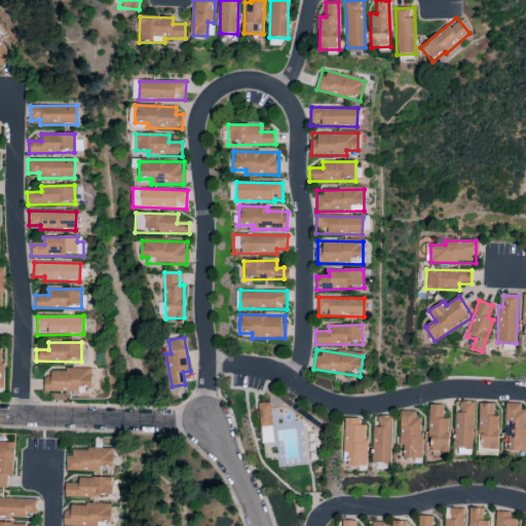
[(78,392),(78,387),(91,387),(91,372),(43,371),(43,391),(78,392)]
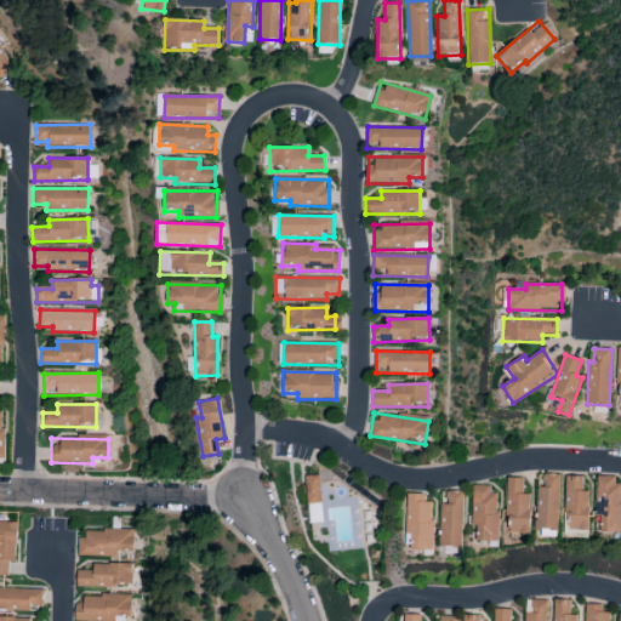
[(537,486),(535,529),(558,530),(560,476),(542,474),(542,486),(537,486)]
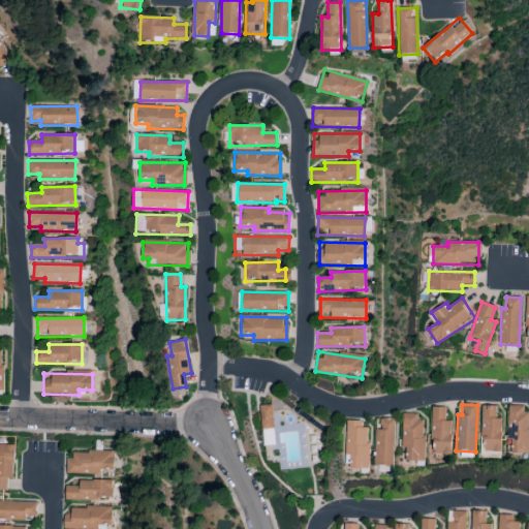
[(260,406),(262,445),(274,445),(272,405),(260,406)]
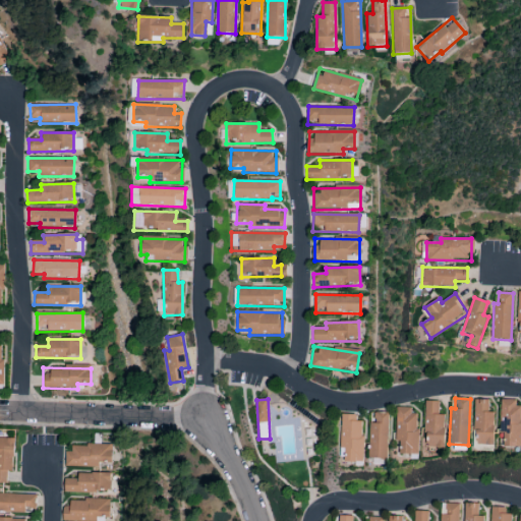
[(487,412),(488,400),(475,400),(474,445),(494,445),(495,412),(487,412)]
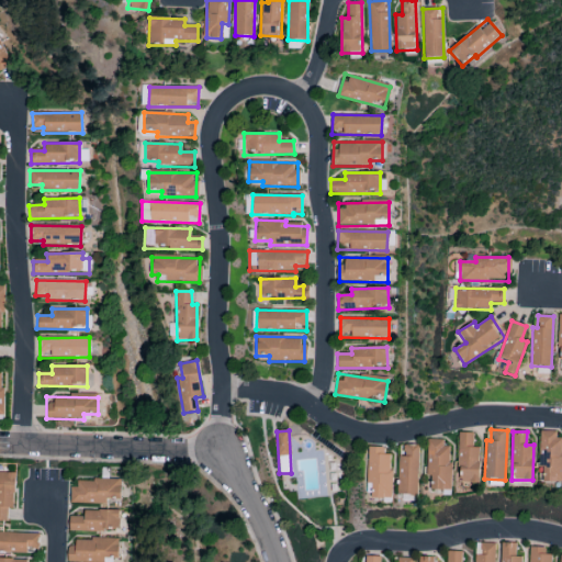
[(561,482),(561,431),(540,431),(539,468),(546,468),(544,482),(561,482)]
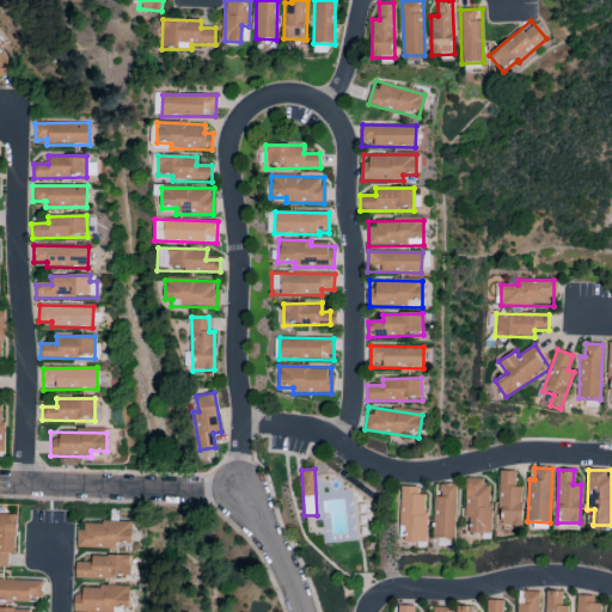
[(520,488),(515,487),(515,472),(500,471),(500,526),(520,526),(520,488)]
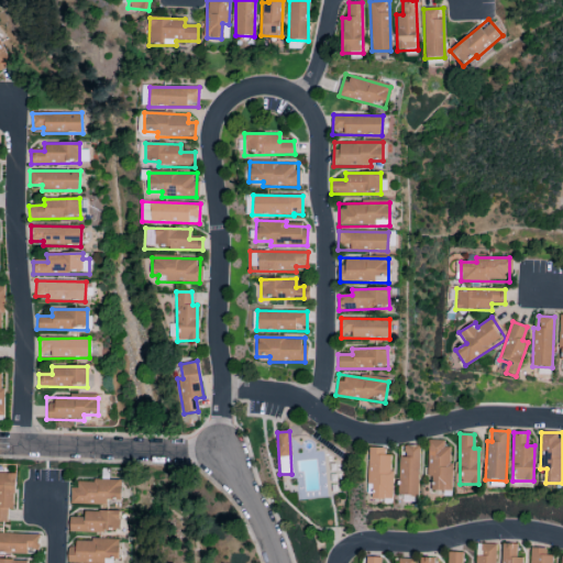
[(427,477),(432,477),(432,490),(449,492),(450,441),(428,440),(427,477)]
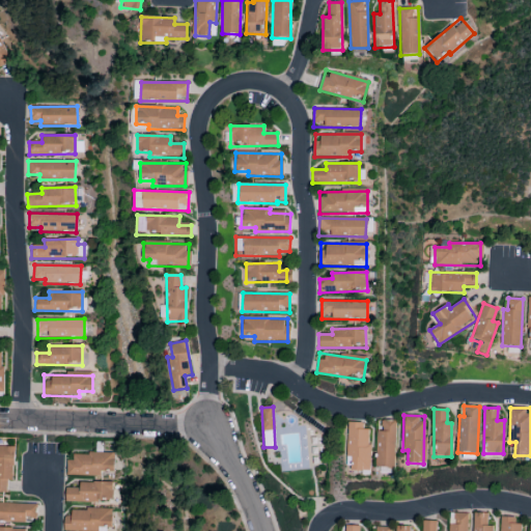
[(395,421),(376,420),(375,468),(394,468),(395,421)]
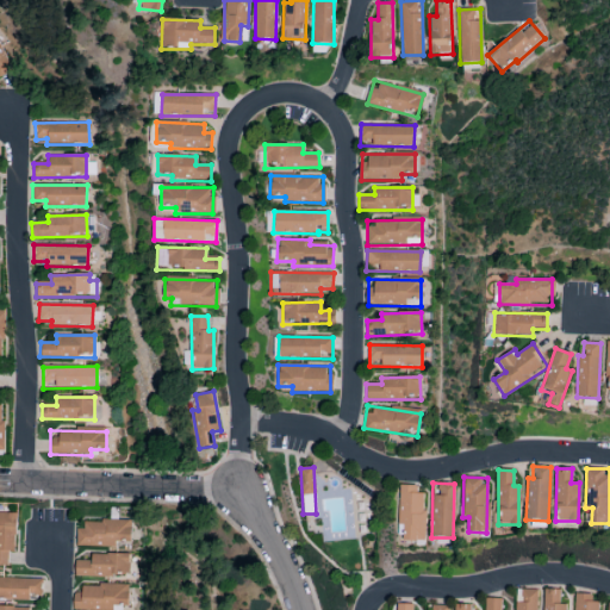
[(424,541),(424,493),(416,493),(416,486),(399,485),(398,526),(404,526),(404,541),(424,541)]
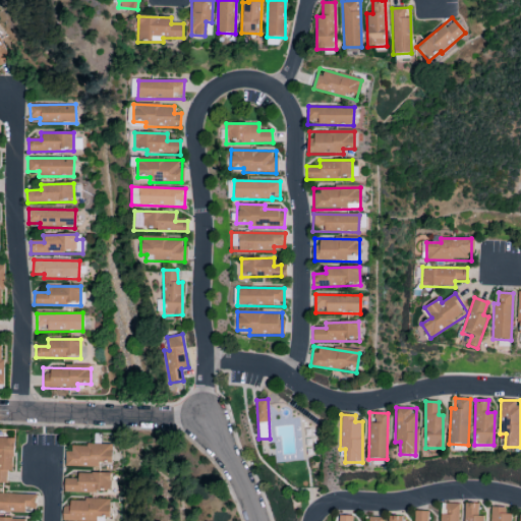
[(13,439),(0,438),(0,482),(6,483),(6,472),(12,472),(13,439)]
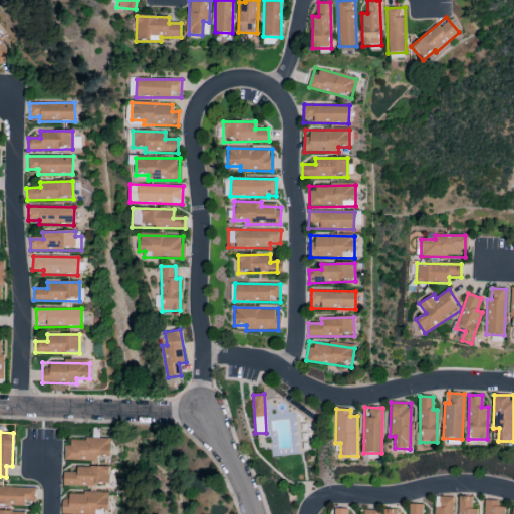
[(64,440),(63,460),(97,461),(97,457),(109,458),(110,441),(64,440)]
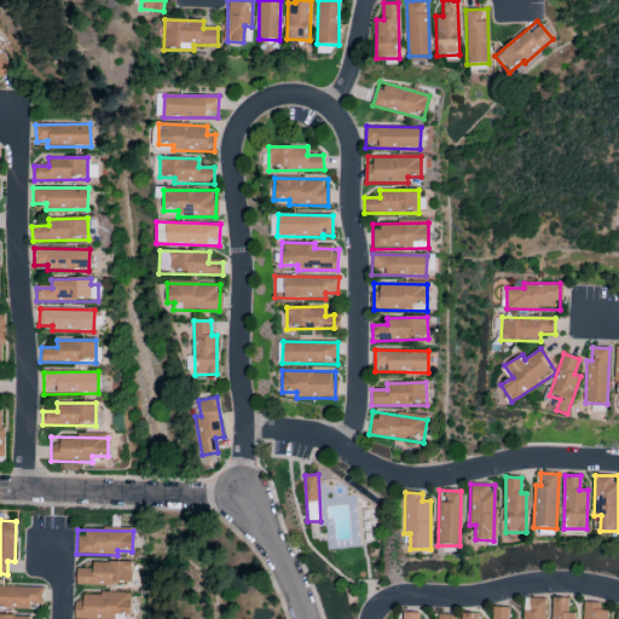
[(75,584),(131,585),(131,562),(92,562),(92,570),(76,568),(75,584)]
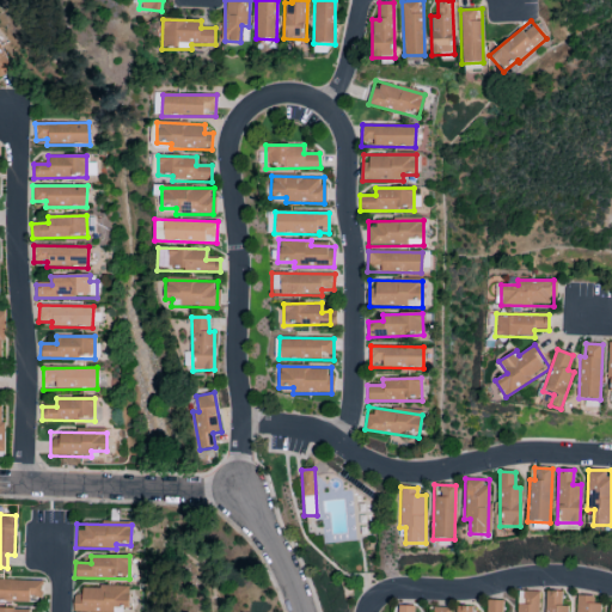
[(0,601),(42,603),(42,581),(0,580),(0,601)]
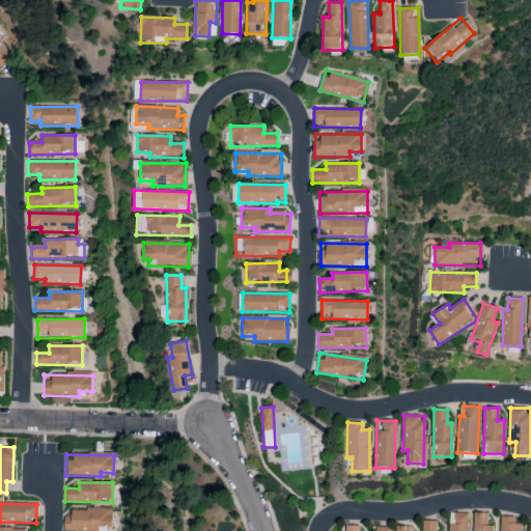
[(107,530),(111,530),(112,511),(64,510),(63,530),(107,530)]
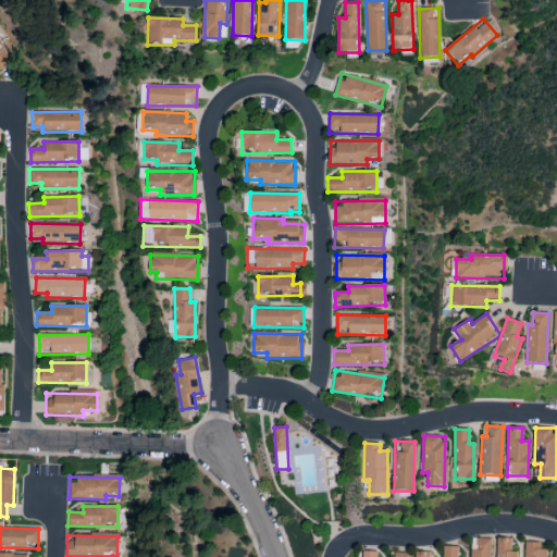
[(490,556),(491,539),(471,539),(470,556),(490,556)]
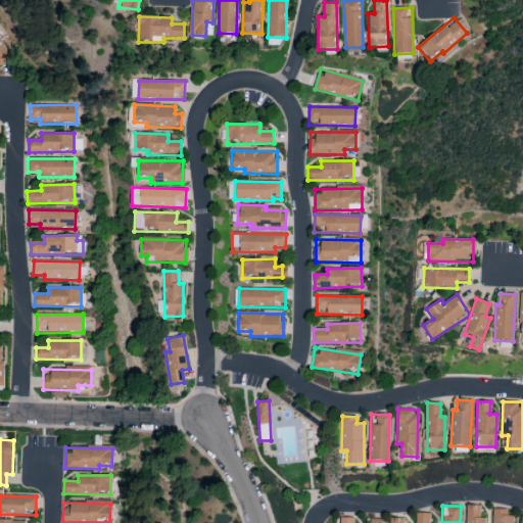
[(485,522),(486,519),(480,518),(480,506),(467,506),(466,522),(485,522)]
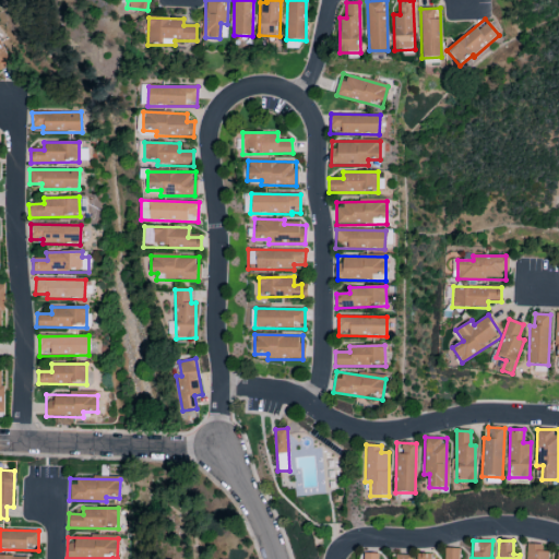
[(548,558),(548,545),(526,545),(526,558),(548,558)]
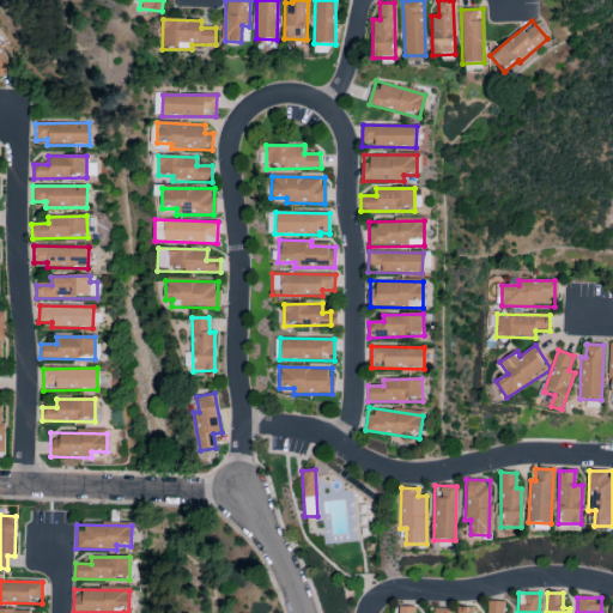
[(503,612),(503,602),(490,601),(489,612),(503,612)]
